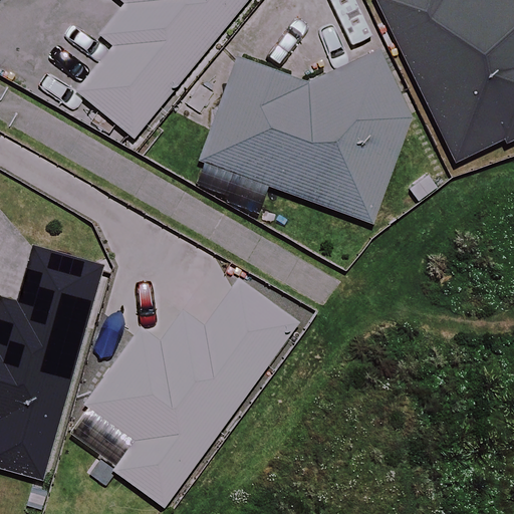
[(120,0),(130,7),(104,38),(116,49),(80,94),(136,140),(248,0),(120,0)]
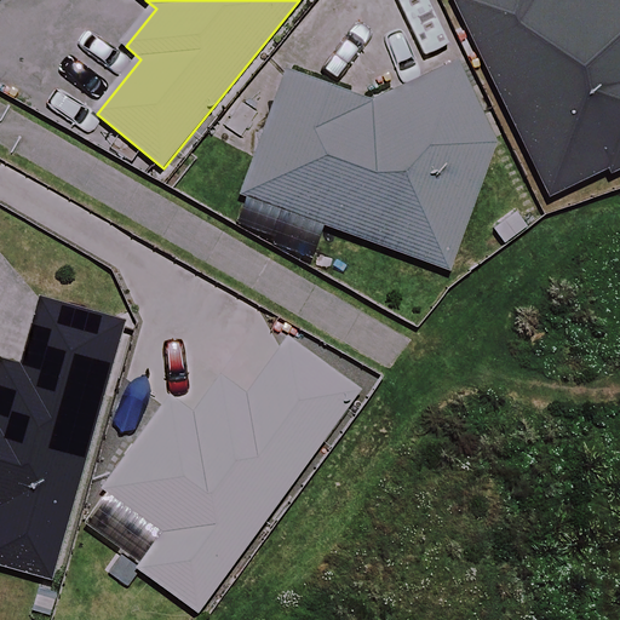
[(619,0),(457,0),(552,199),(619,166),(619,0)]
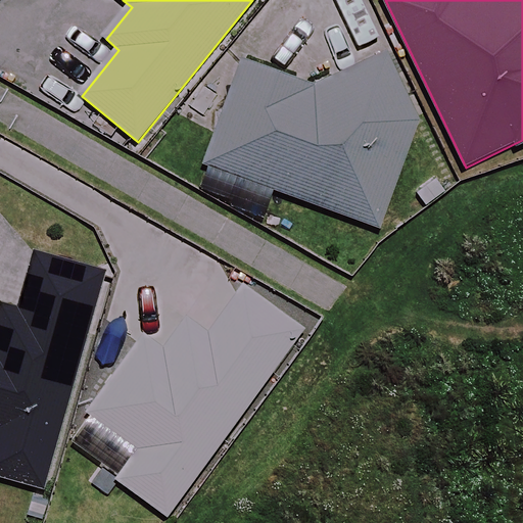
[(416,123),(388,57),(318,88),(243,61),(206,165),(379,228),(416,123)]
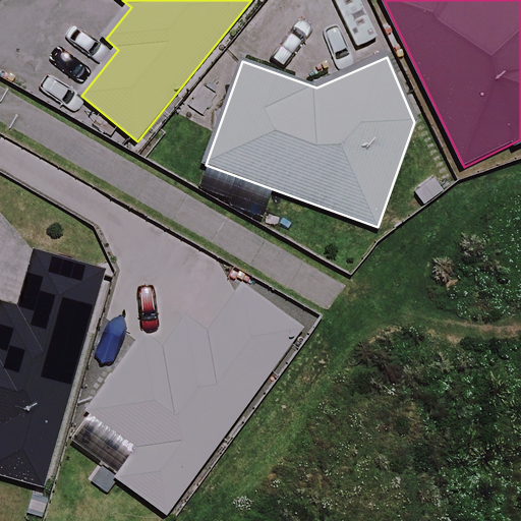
[(106,265),(40,245),(22,309),(3,304),(0,314),(0,475),(43,487),(106,265)]
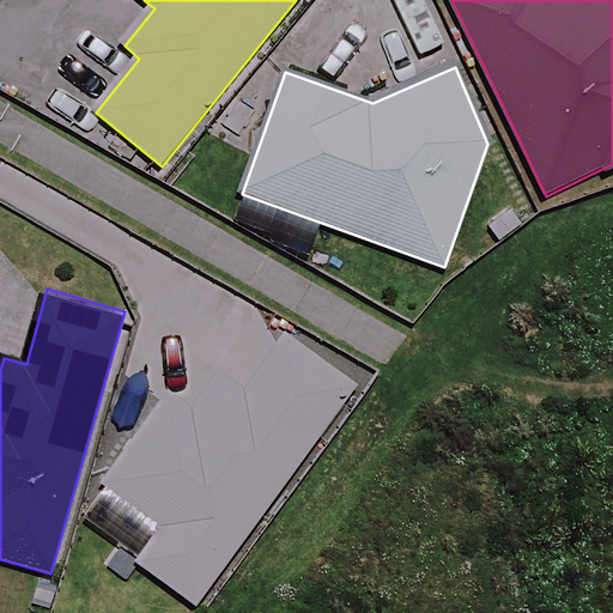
[(356,387),(287,337),(247,393),(219,371),(190,411),(170,395),(105,483),(165,526),(138,563),(196,606),(356,387)]
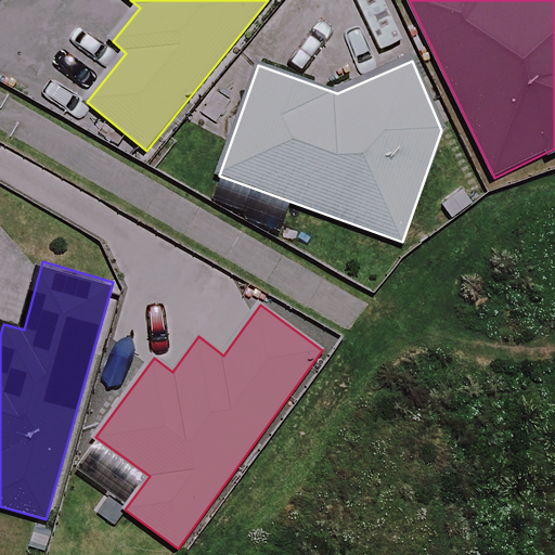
All buildings are outlined.
